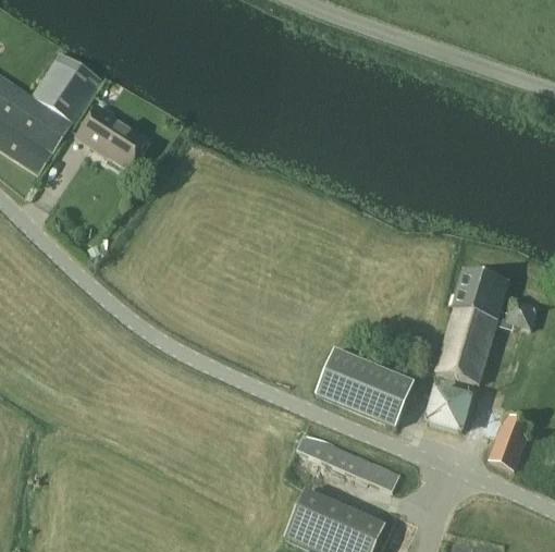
[(0,147),(37,172),(99,77),(57,49),(28,93),(0,73),(0,147)]
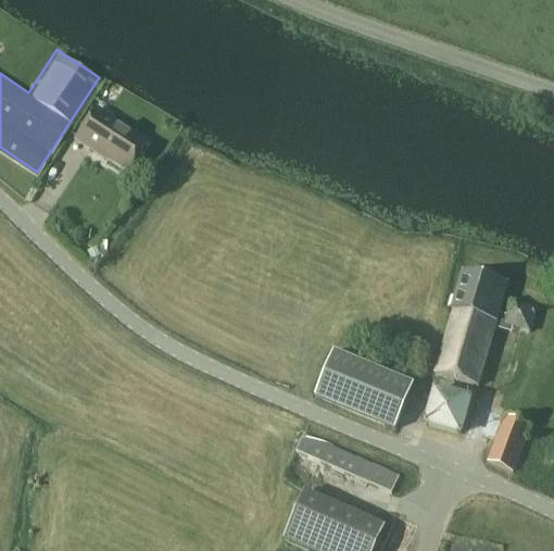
[(74,135),(124,166),(143,136),(92,104),(74,135)]
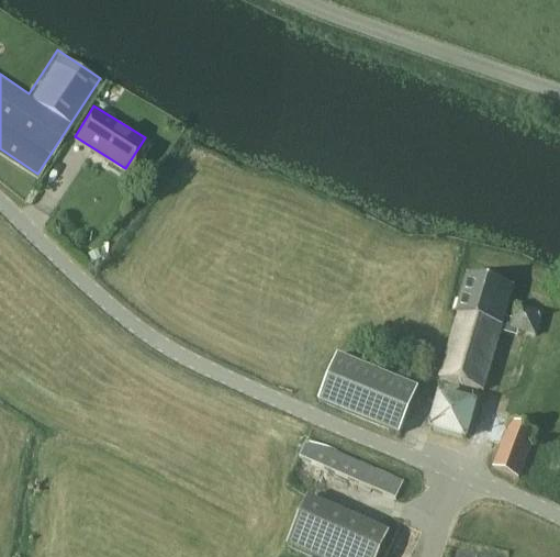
[(93,247),(85,252),(88,259),(97,255),(93,247)]
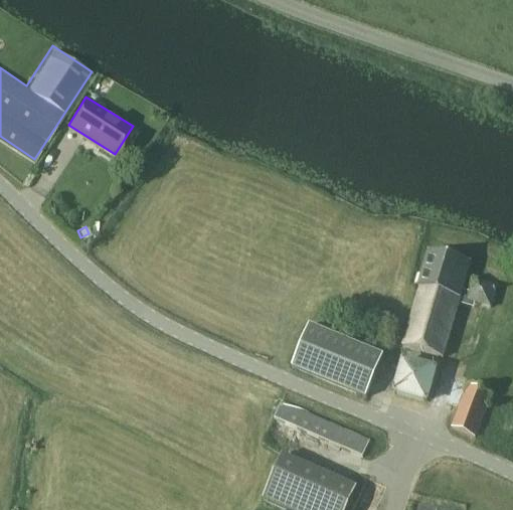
[(405,329),(402,340),(442,351),(457,300),(461,301),(463,294),(489,301),(495,282),(474,275),(470,288),(461,285),(469,258),(426,245),(416,282),(418,282),(405,329)]
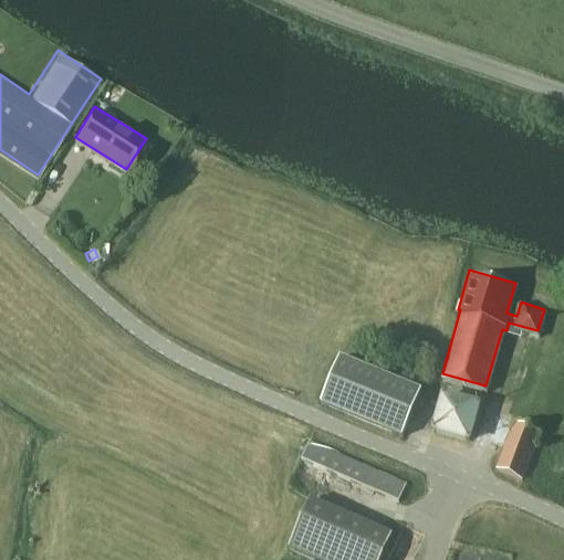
[(419,387),(337,354),(319,399),(400,432),(419,387)]
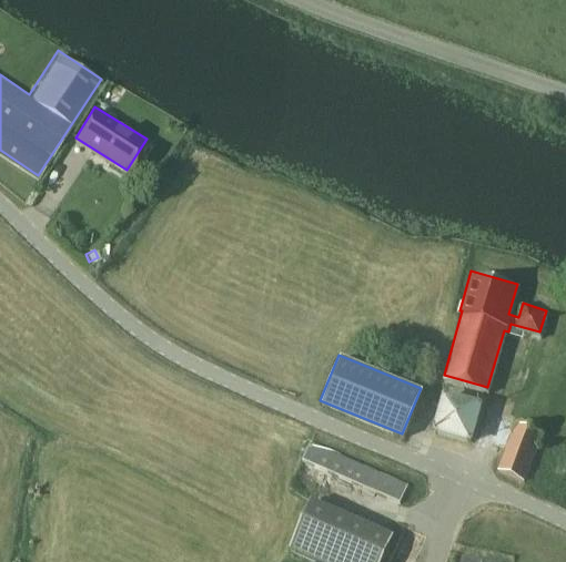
[(431,428),(470,440),(482,400),(443,388),(431,428)]
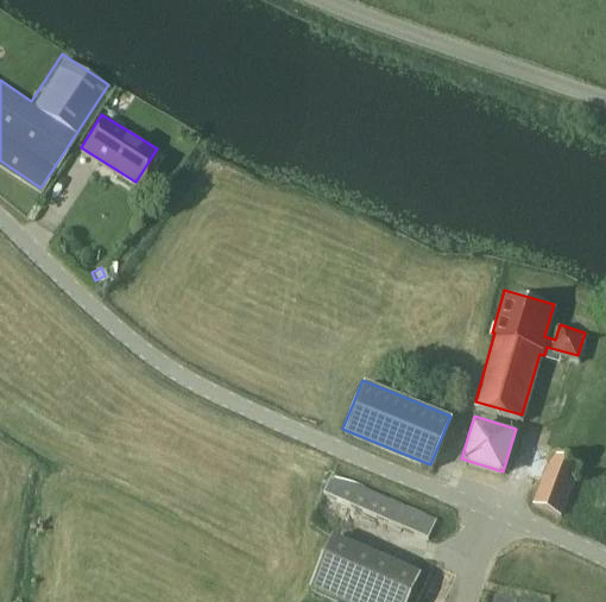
[(532,499),(560,509),(579,460),(551,449),(532,499)]
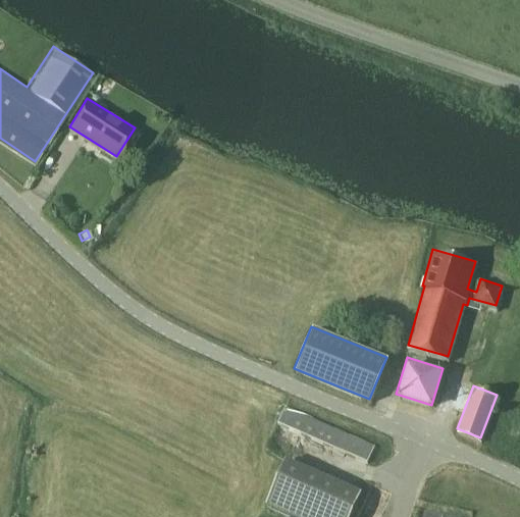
[(283,404),(276,419),(366,458),(372,443),(283,404)]
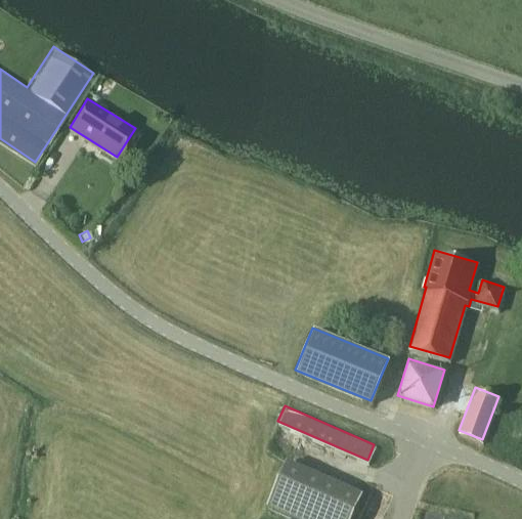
[(265,503),(300,518),(351,518),(367,481),(289,448),(265,503)]
